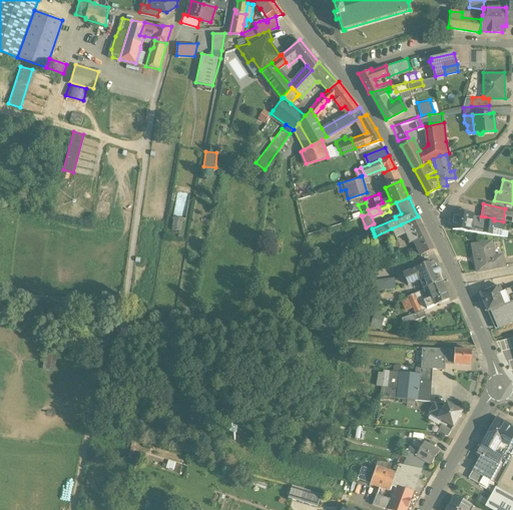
[(468,209),(462,208),(461,211),(455,210),(453,228),(470,230),(472,215),(473,212),(468,212),(468,209)]
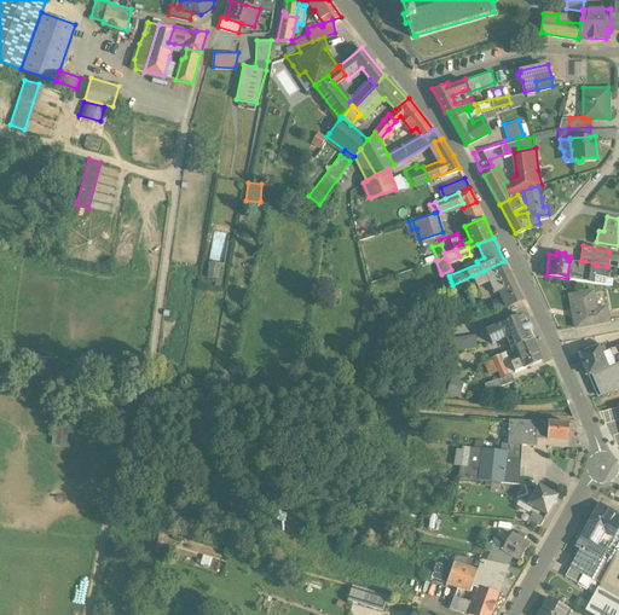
[(217,278),(220,261),(209,259),(206,276),(217,278)]
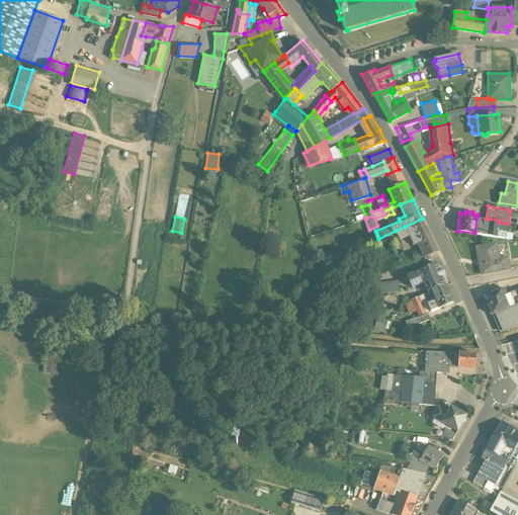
[(486,219),(477,218),(475,233),(488,235),(490,219),(486,219)]
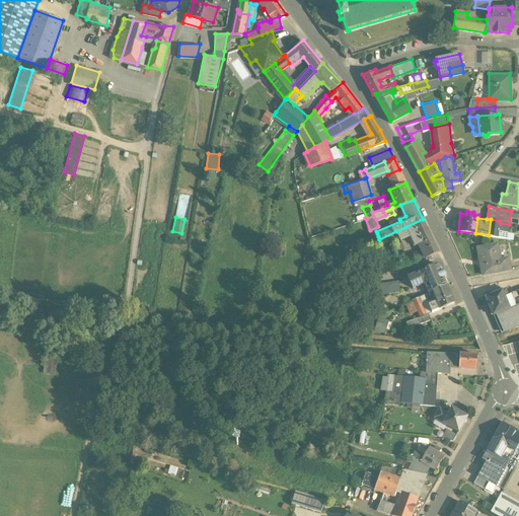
[(423,219),(405,227),(411,235),(415,244),(420,243),(424,251),(427,256),(439,251),(423,219)]
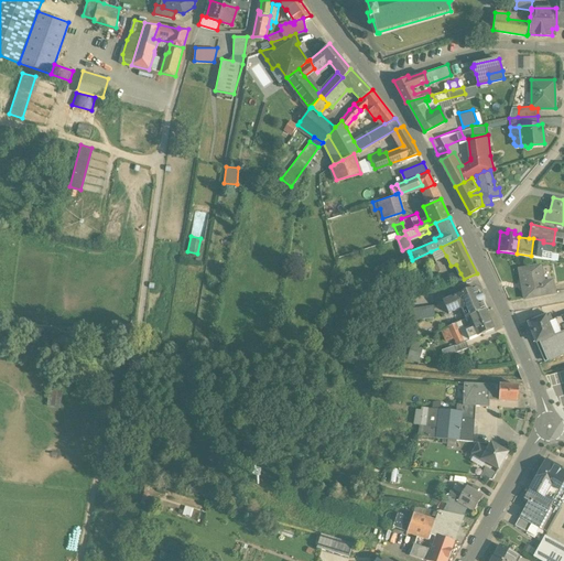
[(543,240),(533,238),(531,256),(541,257),(543,243),(543,240)]
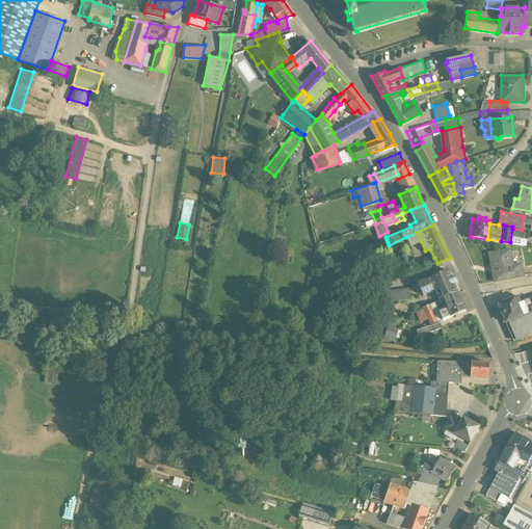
[(522,230),(512,229),(510,242),(520,243),(522,230)]
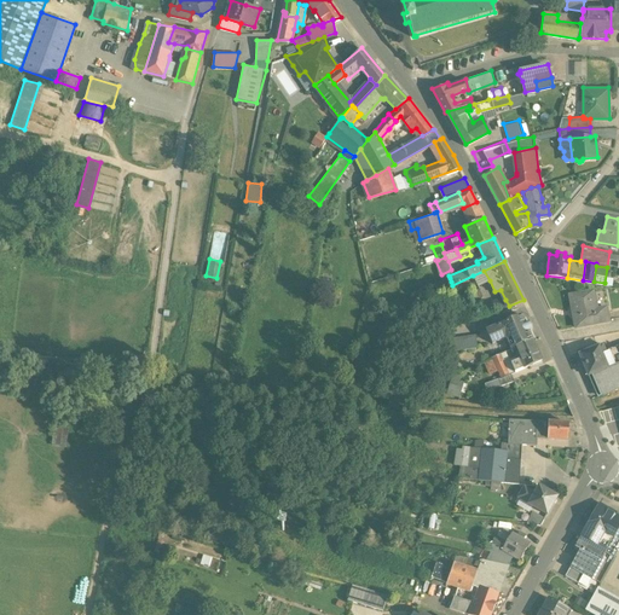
[(484,271),(473,276),(478,286),(490,280),(484,271)]
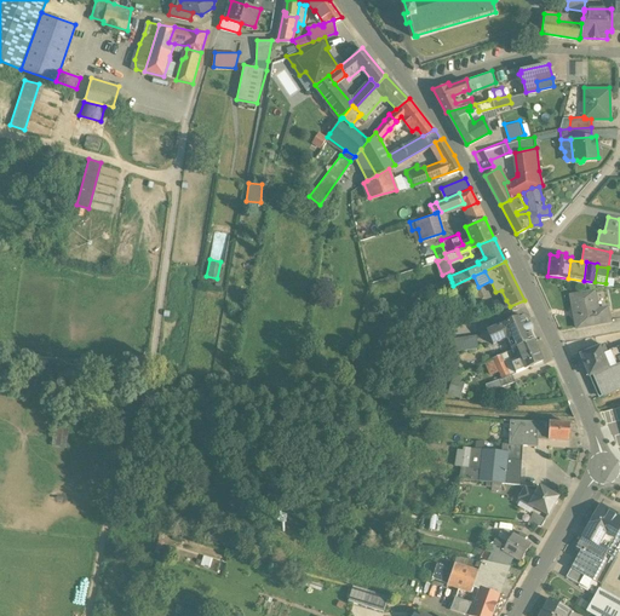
[(481,287),(471,292),(476,300),(484,297),(481,287)]
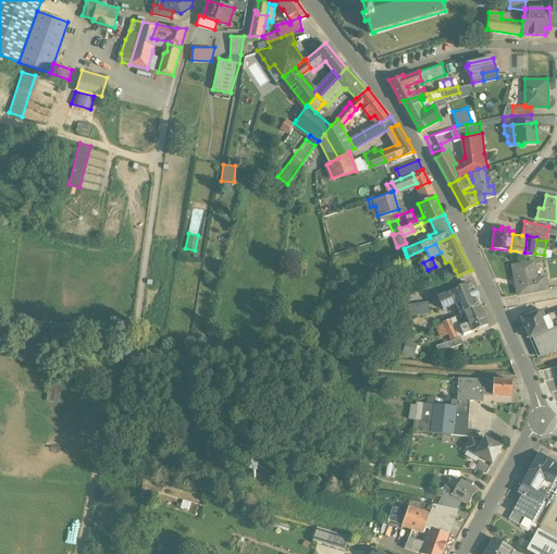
[(534,261),(514,265),(517,282),(515,282),(518,294),(547,288),(546,279),(537,280),(534,261)]
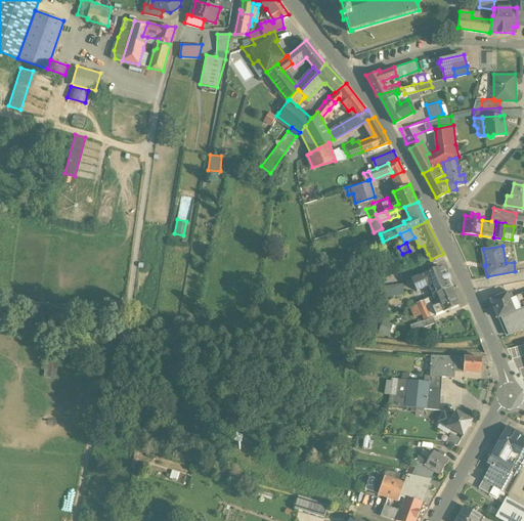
[(431,259),(428,254),(424,253),(418,255),(421,263),(431,259)]
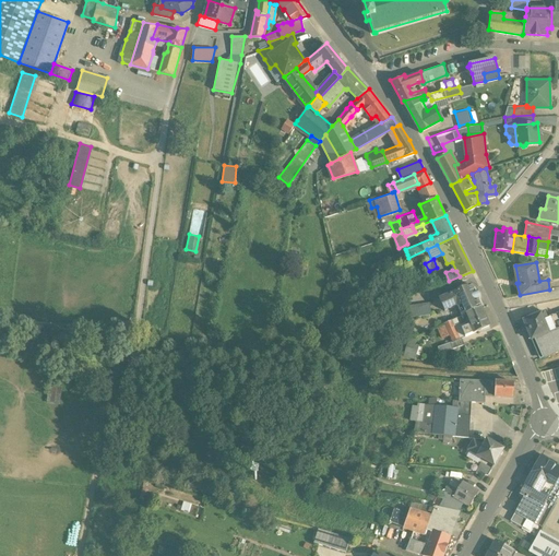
[(471,283),(443,295),(449,307),(456,304),(461,315),(465,312),(480,306),(477,297),(479,296),(477,290),(474,291),(471,283)]
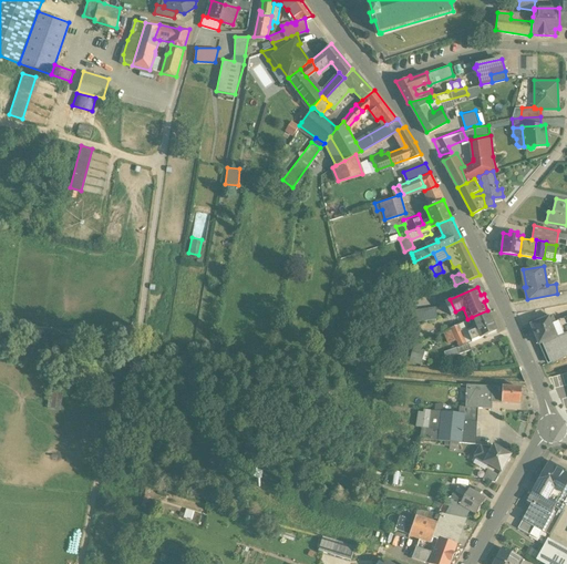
[(436,315),(435,303),(412,306),(413,317),(436,315)]
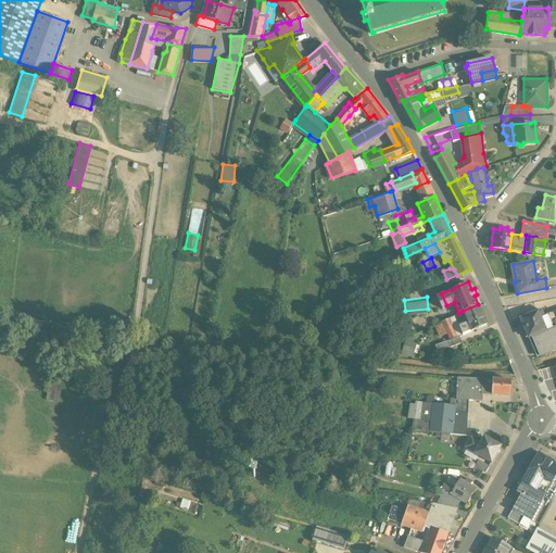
[(478,304),(463,311),(468,324),(464,325),(466,330),(475,327),(476,329),(481,327),(480,325),(485,322),(478,304)]
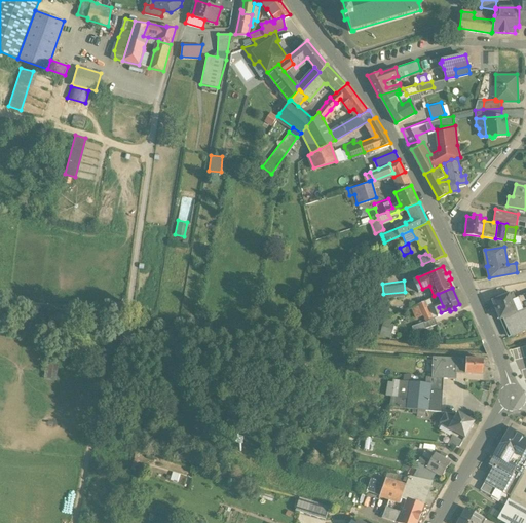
[(511,299),(515,297),(512,292),(492,300),(499,318),(502,316),(516,311),(511,299)]
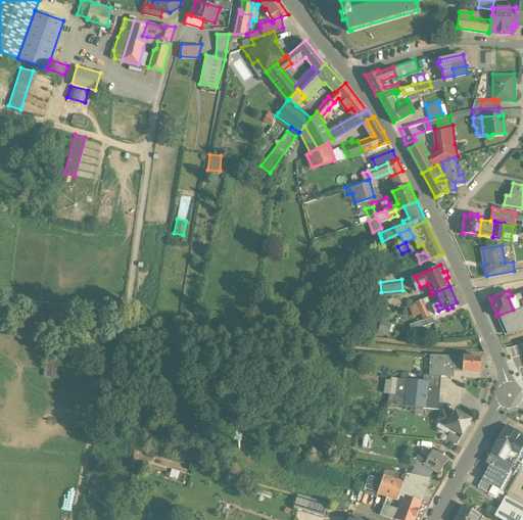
[(431,294),(421,298),(429,316),(431,314),(438,311),(436,305),(440,304),(435,292),(431,294)]
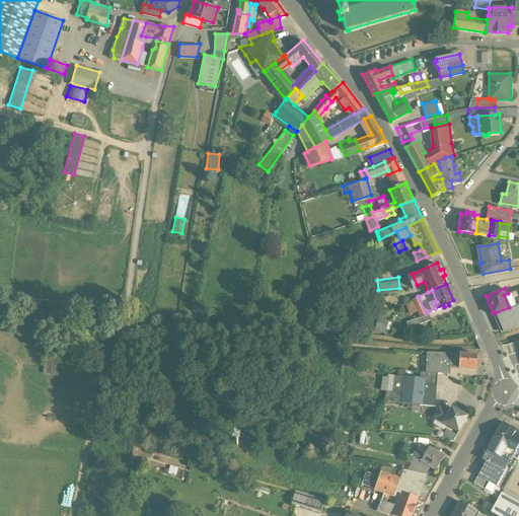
[(418,296),(413,299),(421,315),(426,313),(418,296)]
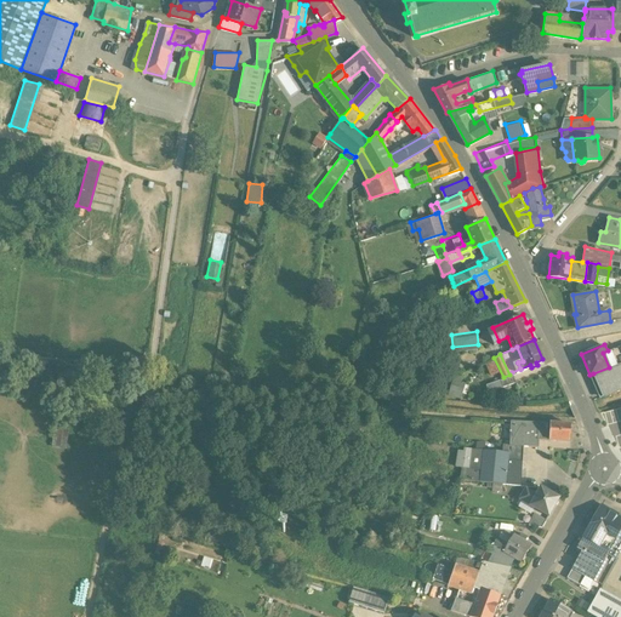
[(620,361),(609,367),(593,373),(602,395),(620,388),(620,361)]
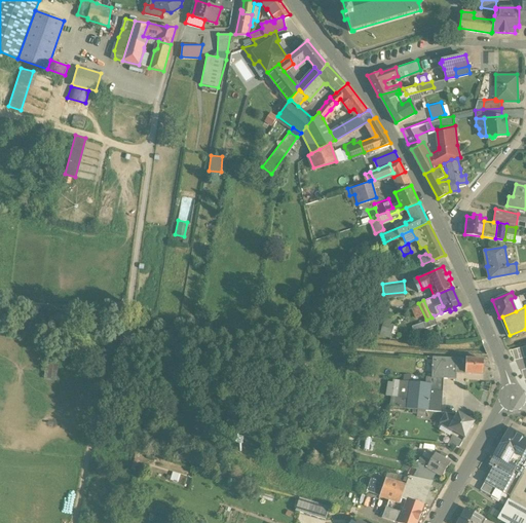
[(386,315),(380,333),(389,336),(393,325),(390,324),(391,318),(386,315)]
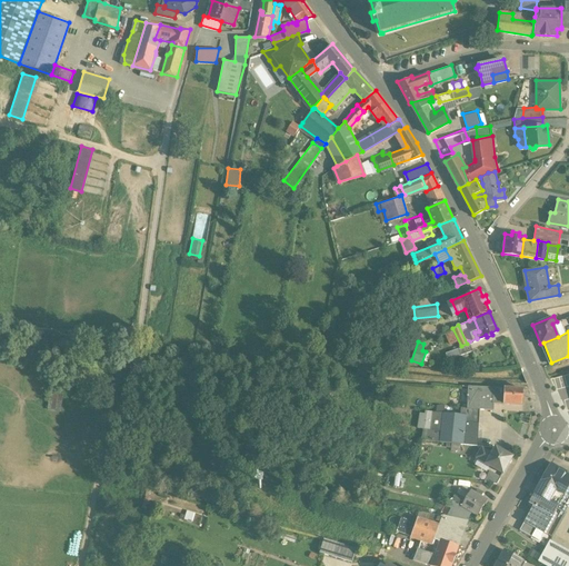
[(469,341),(467,344),(461,346),(446,353),(449,359),(472,349),(469,341)]
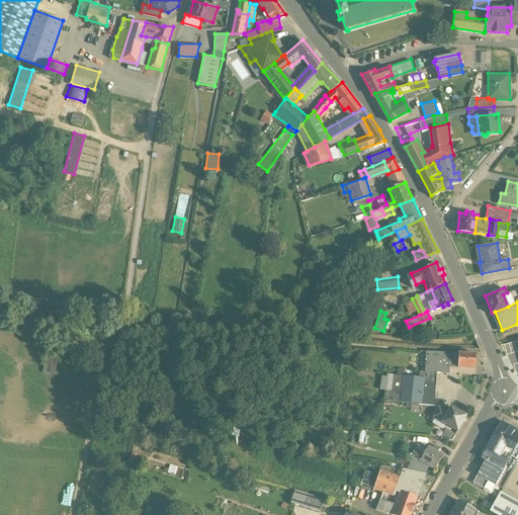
[(458,351),(436,350),(427,349),(426,370),(436,370),(448,371),(449,365),(457,366),(458,351)]
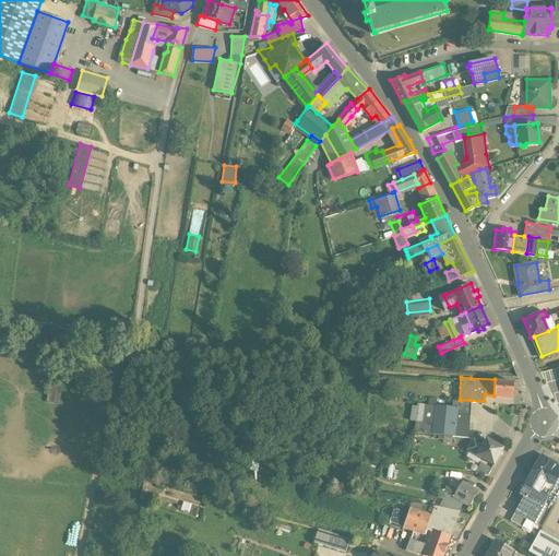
[(513,380),(495,379),(494,395),(512,397),(513,380)]
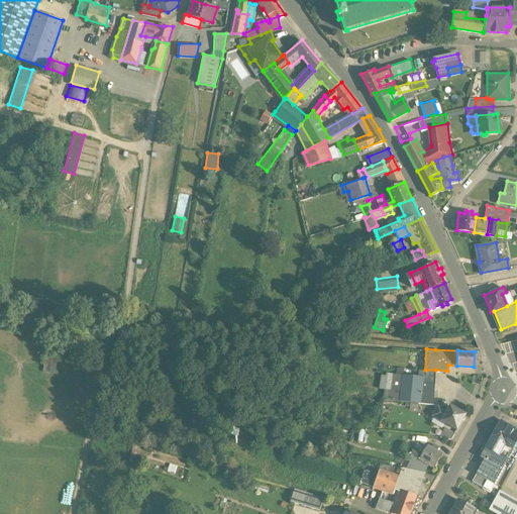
[(54,372),(57,355),(46,353),(43,370),(54,372)]
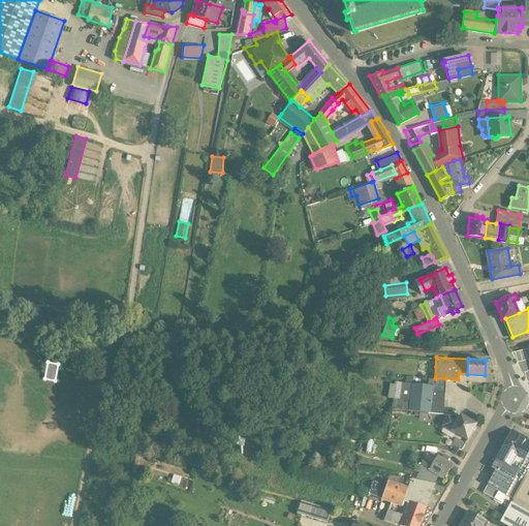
[(444,392),(445,378),(435,378),(428,377),(428,384),(433,384),(432,391),(444,392)]
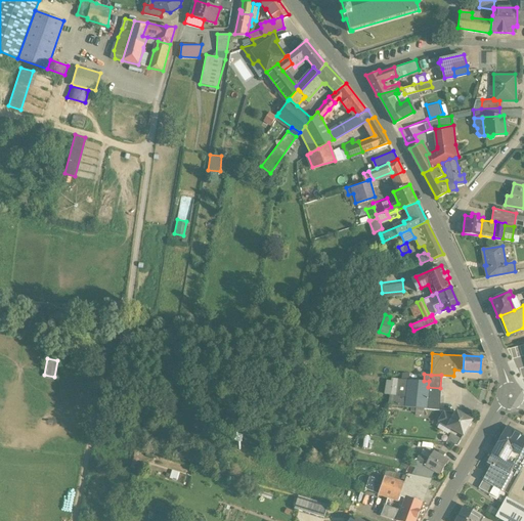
[(382,390),(390,391),(392,380),(384,378),(382,390)]
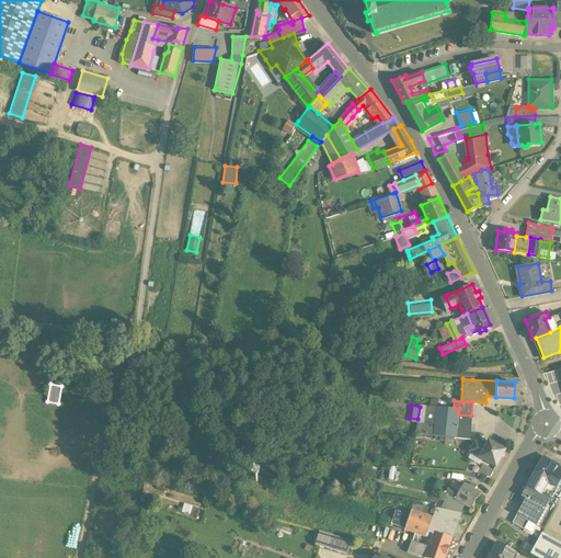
[(451,435),(456,436),(457,424),(458,414),(459,408),(454,408),(421,405),(420,407),(418,419),(415,432),(441,434),(451,435)]
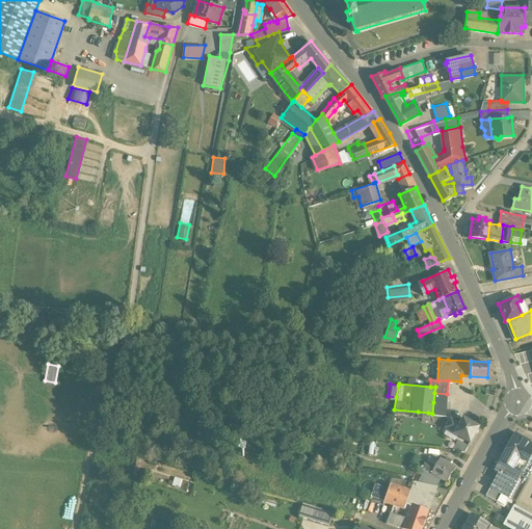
[(447,394),(434,393),(433,402),(444,403),(447,394)]
